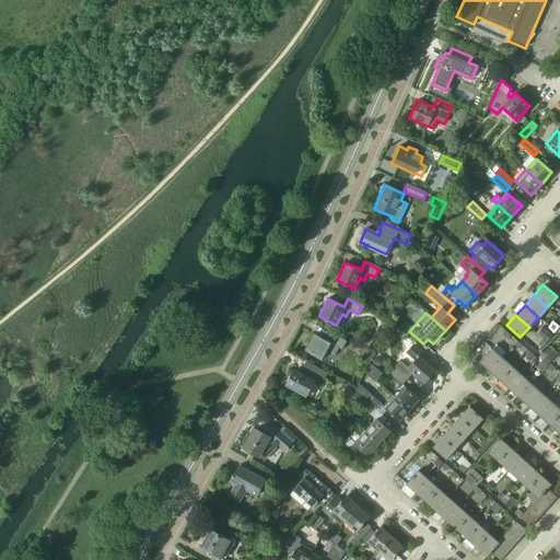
[(552,334),(544,325),(541,327),(537,324),(535,326),(534,325),(532,327),(543,338),(546,341),(552,334)]
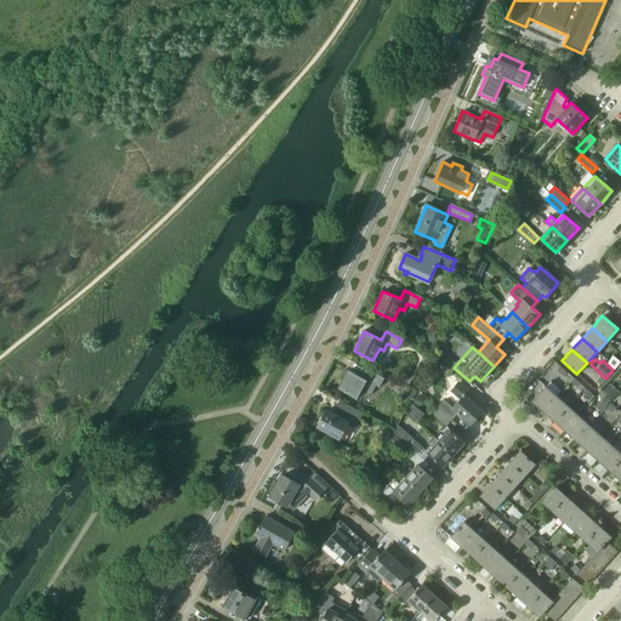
[(379,387),(383,379),(365,369),(360,377),(348,370),(337,389),(355,399),(360,389),(370,394),(375,386),(379,387)]
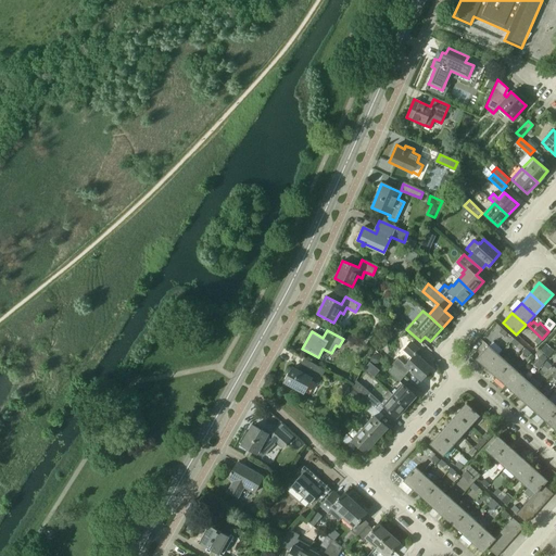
[(432,368),(417,355),(422,350),(413,341),(403,351),(412,358),(405,365),(397,358),(392,365),(393,366),(404,376),(409,370),(421,380),(432,368)]
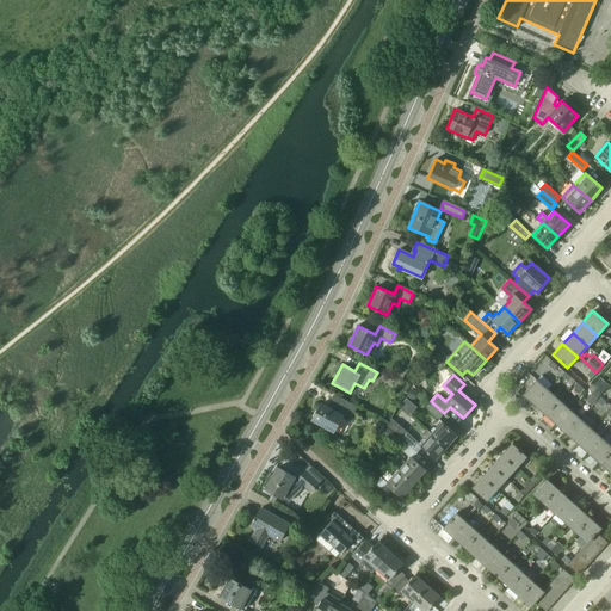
[(609,386),(599,378),(593,384),(602,393),(609,386)]
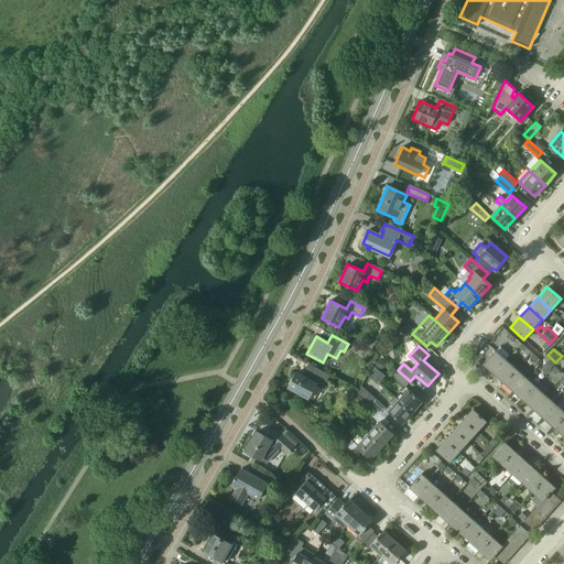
[(494,373),(506,360),(495,350),(483,364),(494,373)]
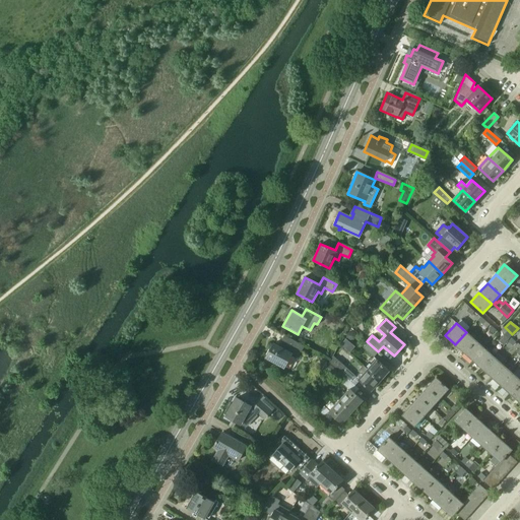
[(503,345),(511,335),(503,328),(501,331),(504,334),(498,341),(503,345)]
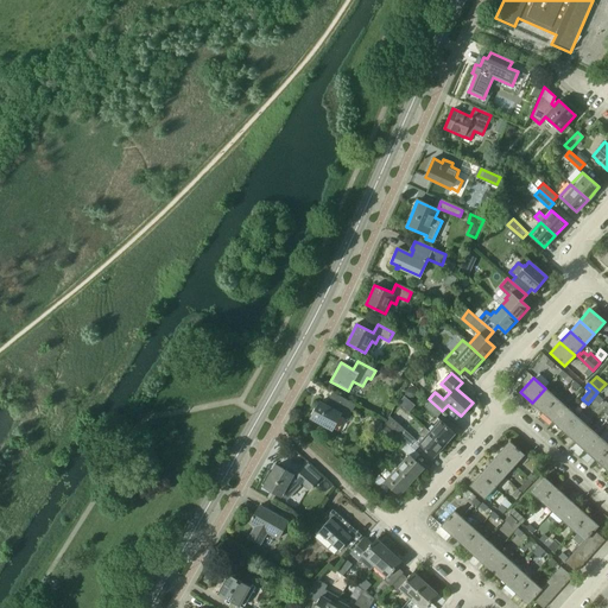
[(543,412),(556,398),(545,388),(532,403),(543,412)]
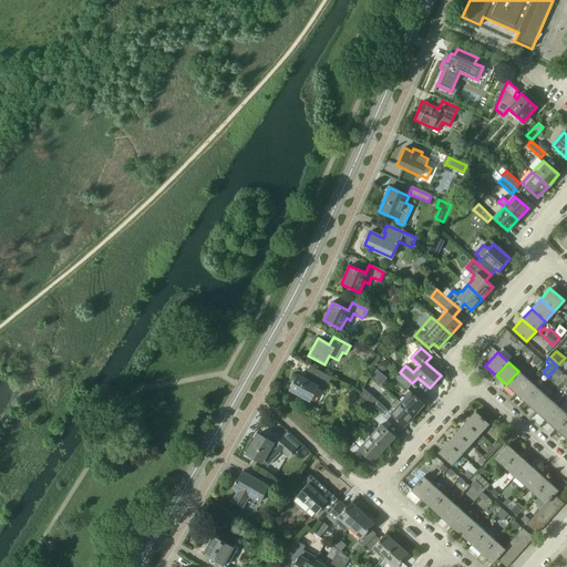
[(325,389),(331,378),(311,367),(305,378),(298,374),(289,390),(310,400),(318,385),(325,389)]
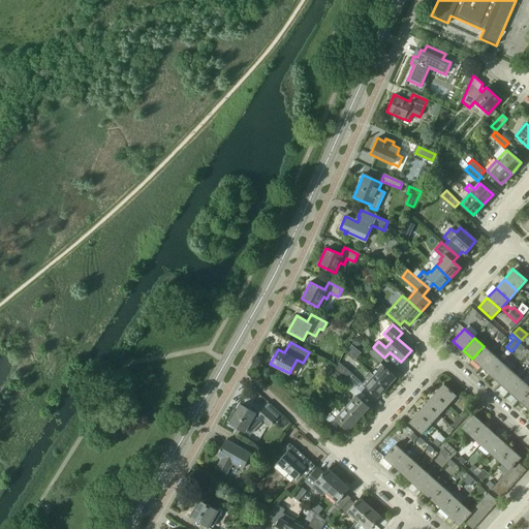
[(481,367),(493,354),(484,346),(472,359),(481,367)]
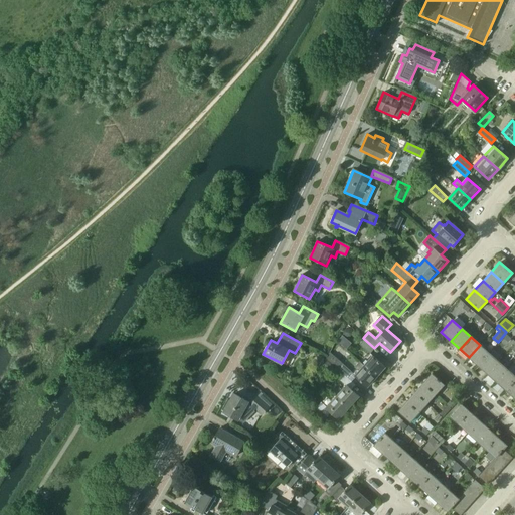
[(374,348),(364,339),(359,344),(369,353),(374,348)]
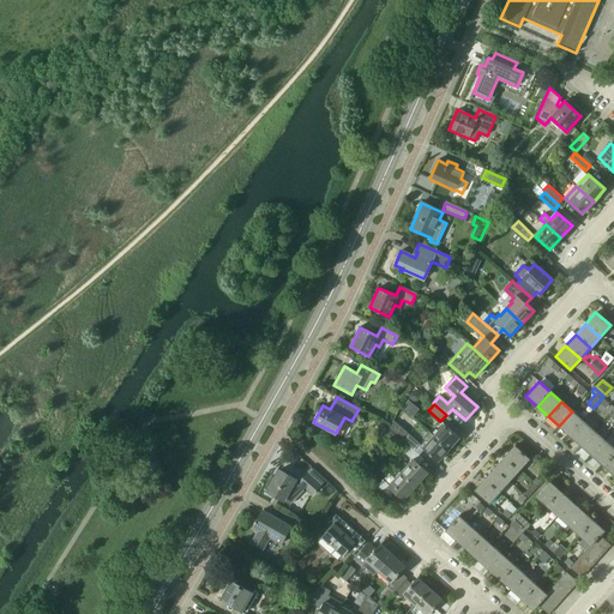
[(570,437),(583,421),(572,411),(559,426),(570,437)]
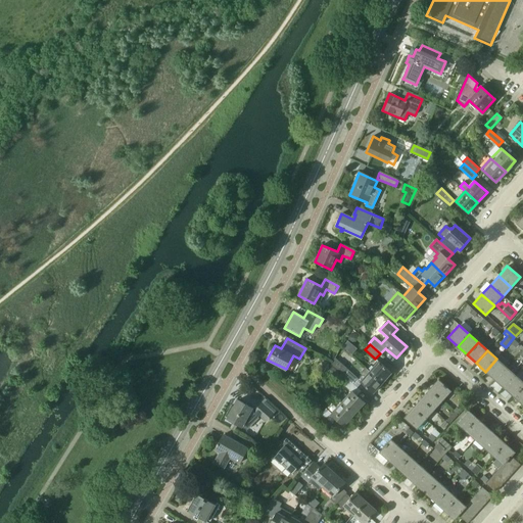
[(494,380),(506,368),(496,359),(485,372),(494,380)]
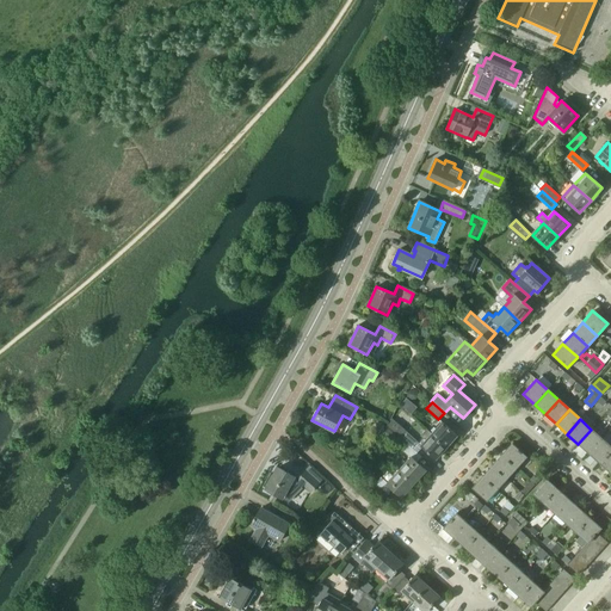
[(457,434),(442,421),(431,433),(446,446),(457,434)]
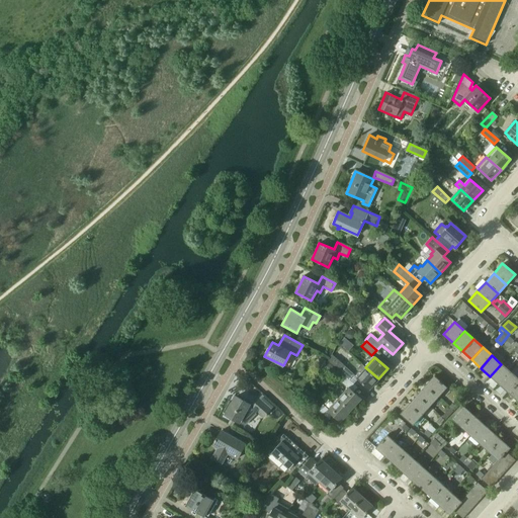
[(499,384),(510,372),(501,364),(490,376),(499,384)]
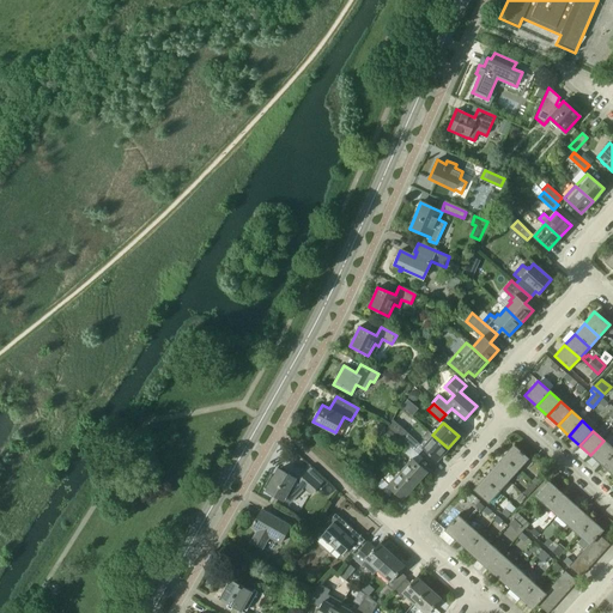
[(417,462),(422,457),(414,450),(419,443),(407,432),(401,439),(411,447),(405,453),(412,459),(400,472),(416,485),(428,472),(417,462)]
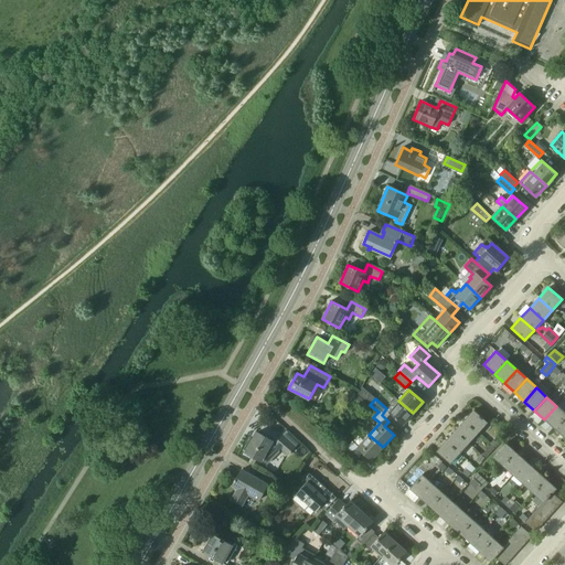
[(413,413),(398,401),(388,412),(403,424),(413,413)]
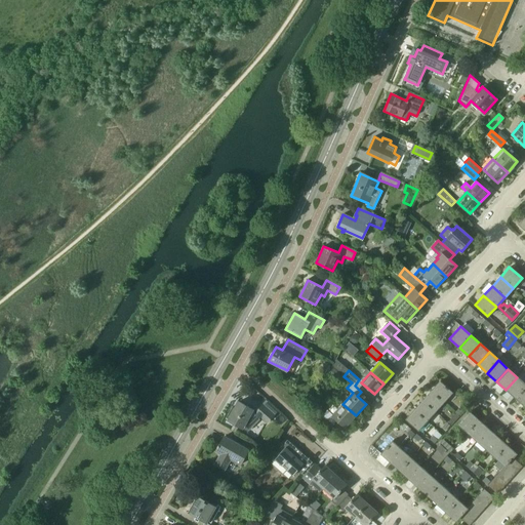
[(516,398),(524,387),(524,384),(517,377),(506,390),(516,398)]
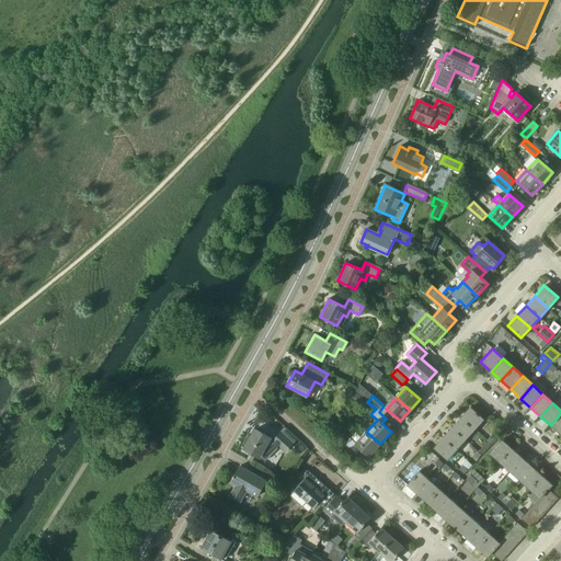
[(483,420),(469,408),(460,418),(473,430),(483,420)]
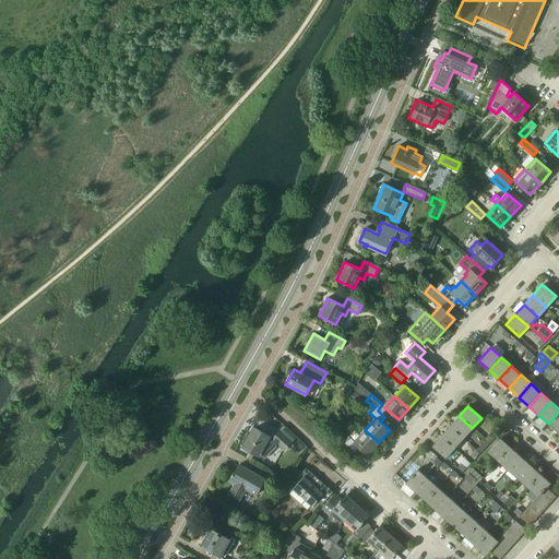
[(558,432),(558,431),(558,412),(549,424),(558,432)]
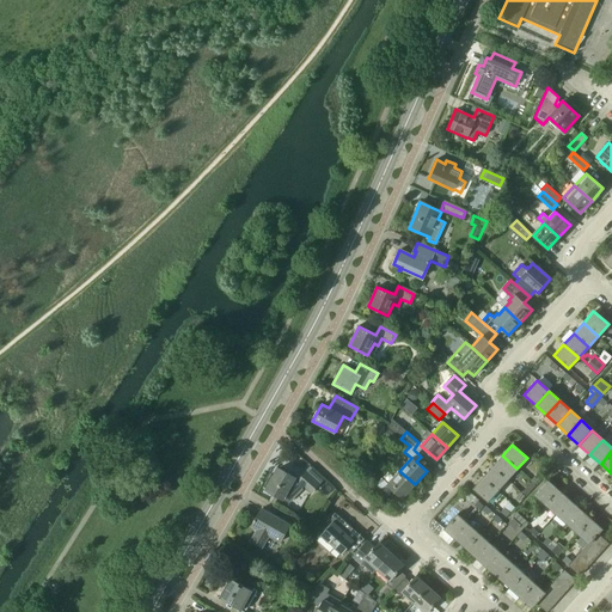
[(516,469),(502,456),(493,466),(507,479),(516,469)]
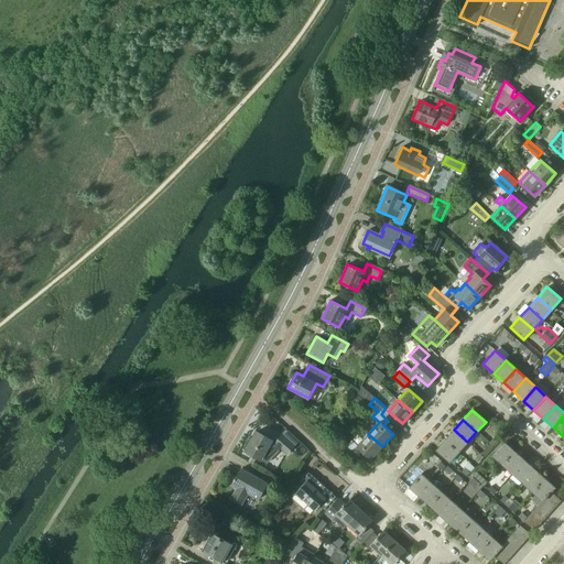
[(467,442),(454,430),(445,440),(458,452),(467,442)]
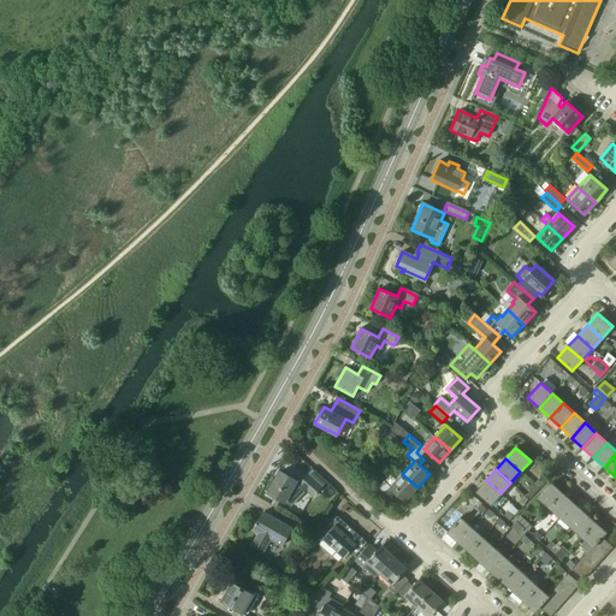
[(313,496),(320,486),(308,475),(300,485),(301,485),(300,487),(295,483),(296,480),(280,472),(267,493),(284,502),(285,501),(291,504),(306,490),(313,496)]
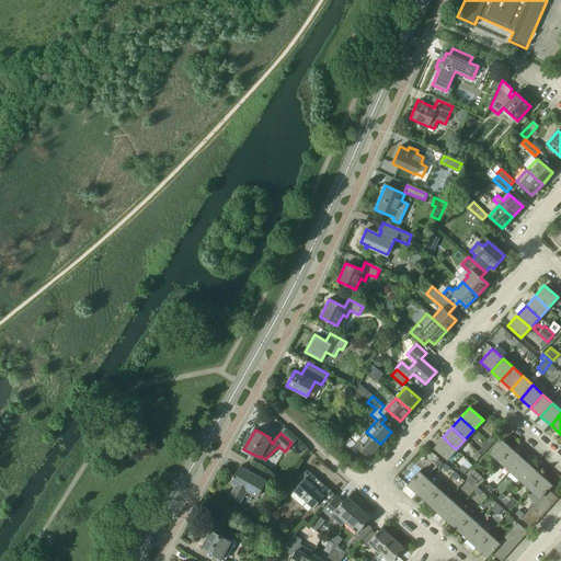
[(369,456),(380,444),(366,432),(355,444),(350,438),(341,447),(352,457),(359,447),(369,456)]
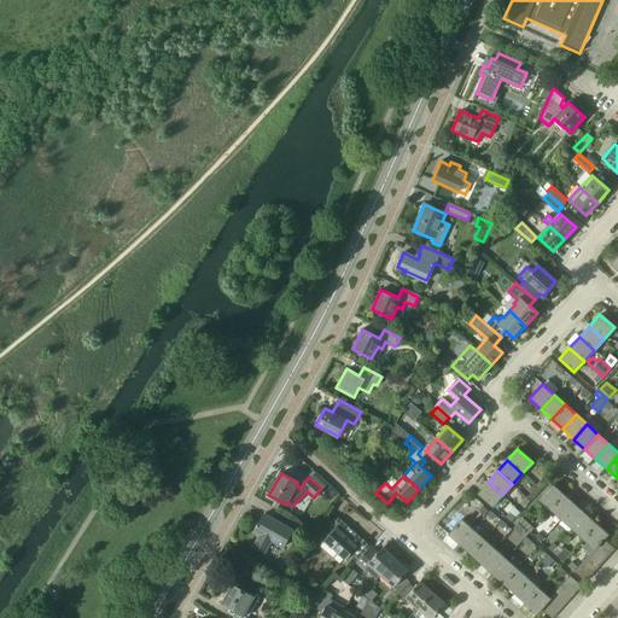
[(502,495),(488,482),(478,494),(493,506),(502,495)]
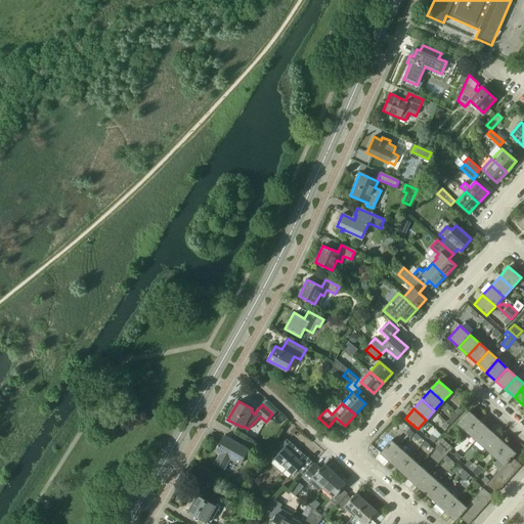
[(467,432),(478,420),(468,410),(456,424),(467,432)]
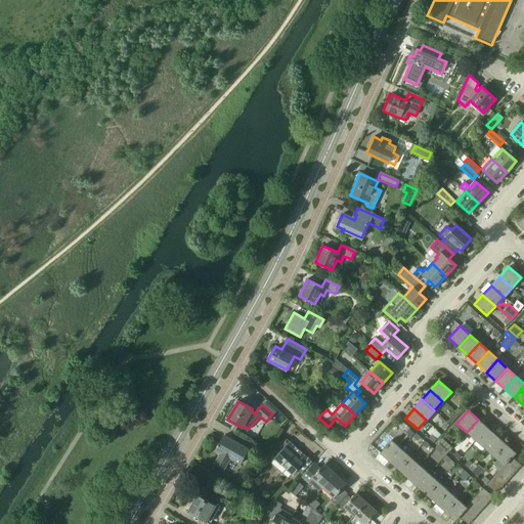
[(450,425),(457,417),(454,413),(447,422),(450,425)]
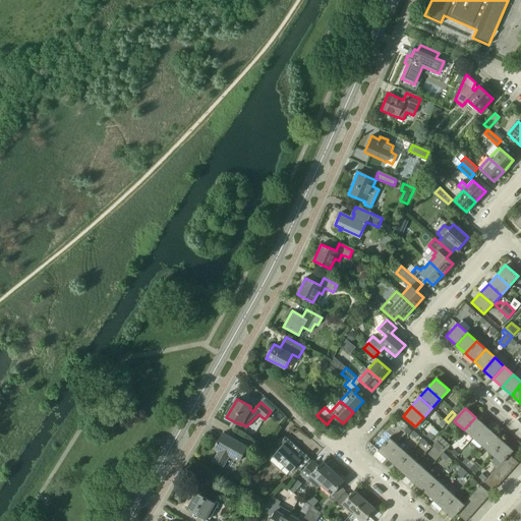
[(473,438),(484,425),(475,417),(464,429),(473,438)]
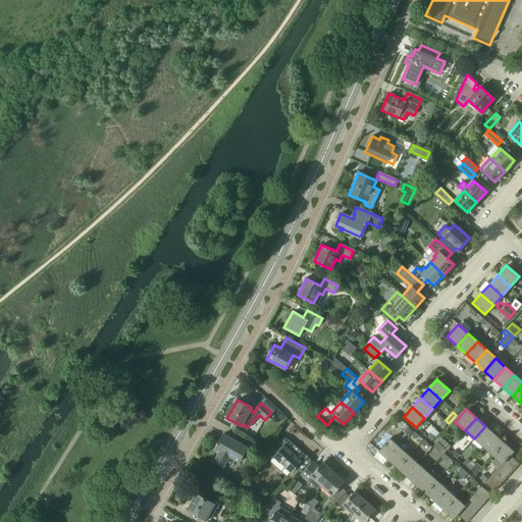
[(483,447),(494,434),(485,426),(474,438),(483,447)]
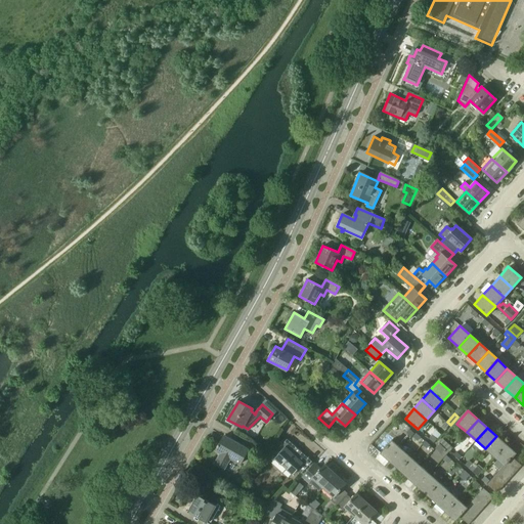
[(216,449),(221,452),(215,464),(224,469),(230,457),(241,464),(248,449),(223,436),(216,449)]
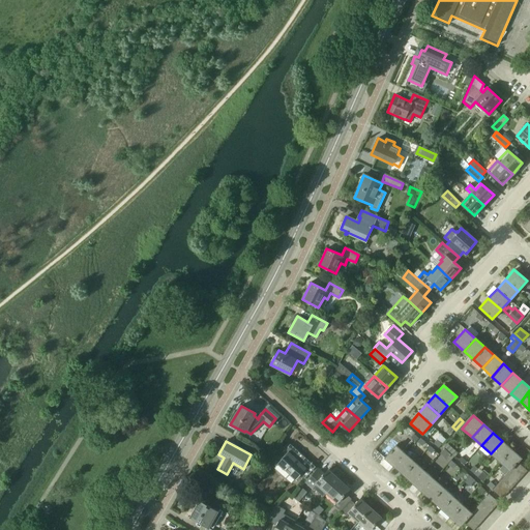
[(500,462),(511,449),(502,441),(491,453),(500,462)]
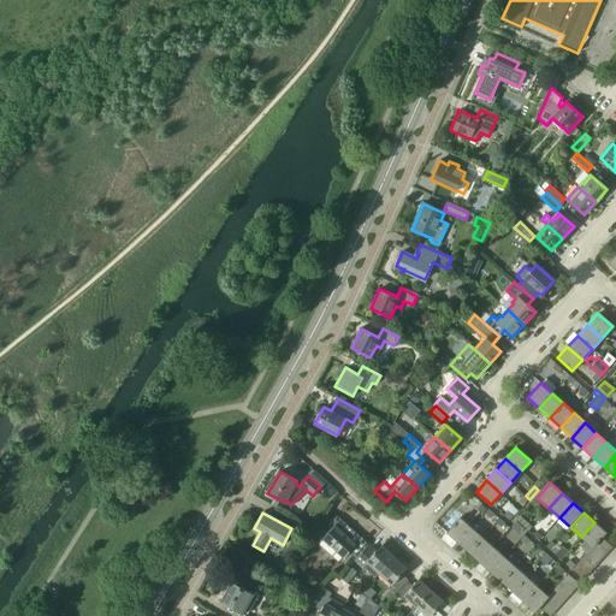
[(531,527),(520,516),(516,521),(527,531),(531,527)]
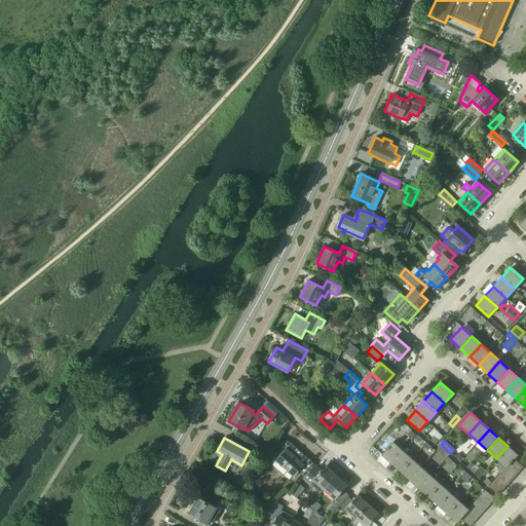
[(391,463),(403,450),(393,442),(382,454),(391,463)]
